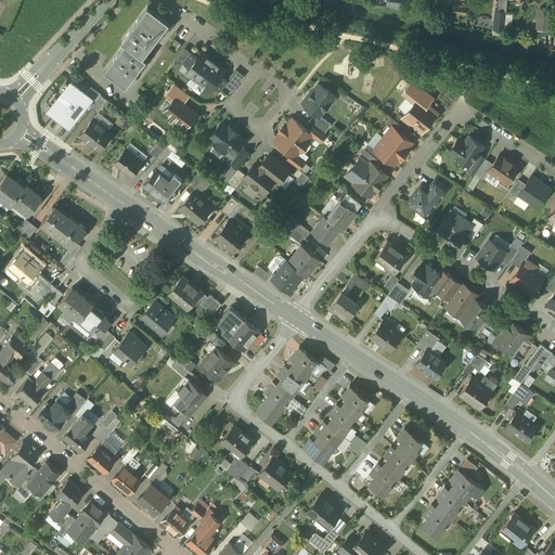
[(466,7),(453,4),(453,13),(466,14),(466,7)]
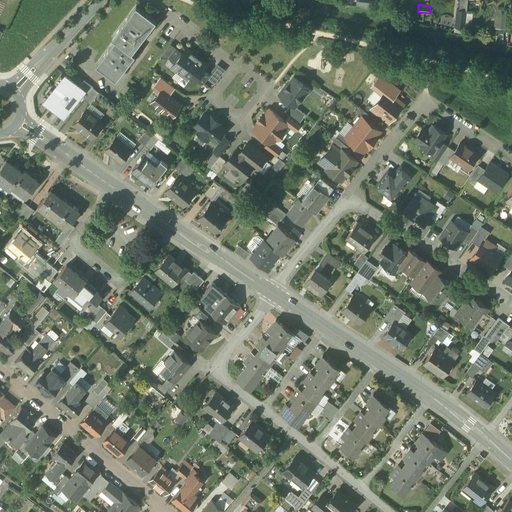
[(137,6),(112,37),(115,40),(132,52),(156,21),(137,6)]
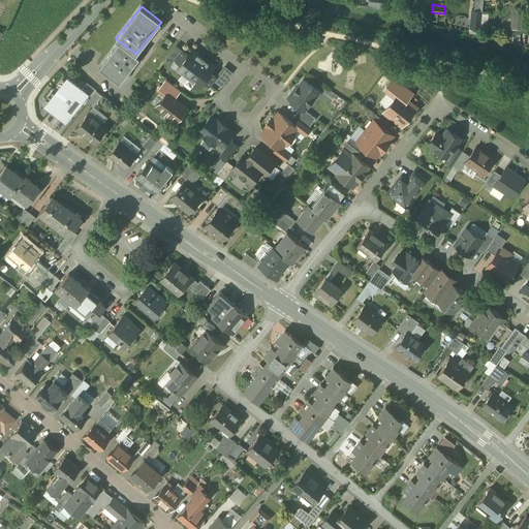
[(475,10),(472,9),(470,28),(480,30),(483,10),(475,10)]
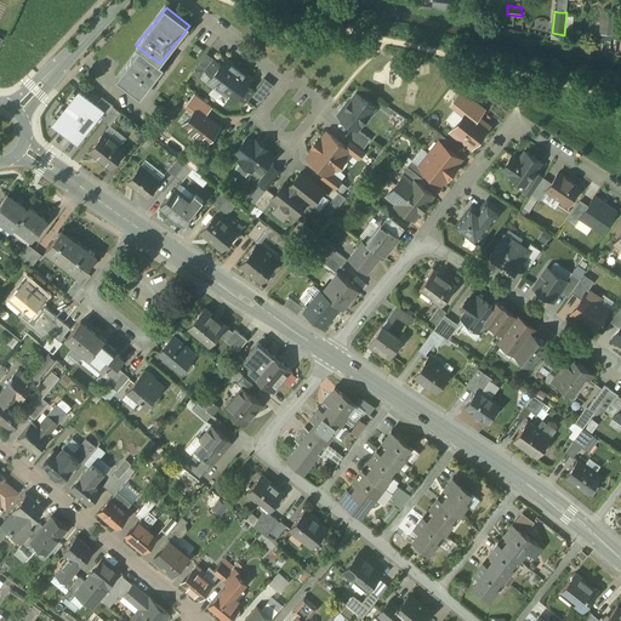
[(575,13),(567,12),(564,35),(573,36),(575,13)]
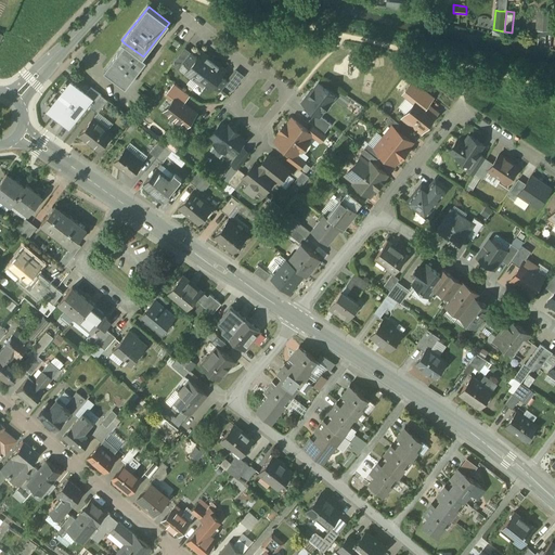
[(125,43),(105,69),(126,86),(146,59),(143,56),(125,43)]
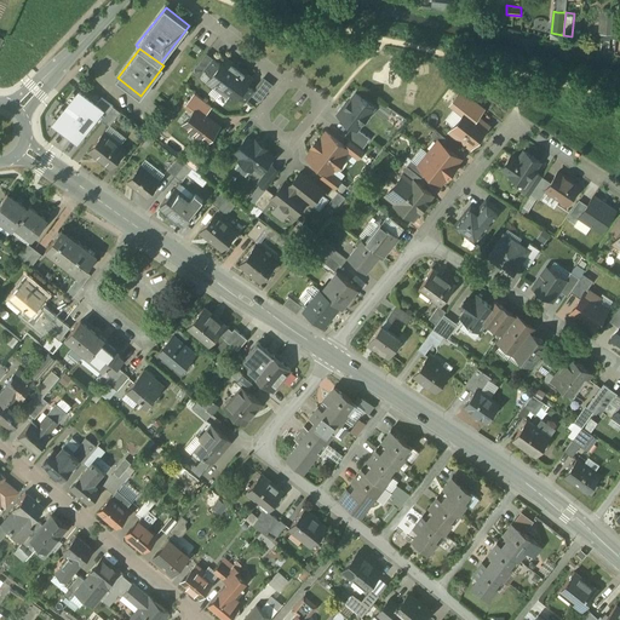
[(207,52),(191,72),(200,78),(206,69),(214,59),(214,58),(207,52)]
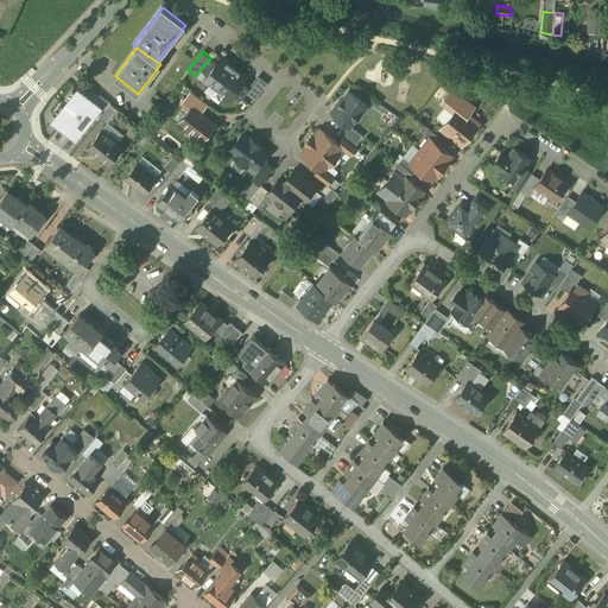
[(216,63),(210,58),(202,68),(209,73),(204,80),(216,89),(234,67),(227,62),(221,57),(216,63)]
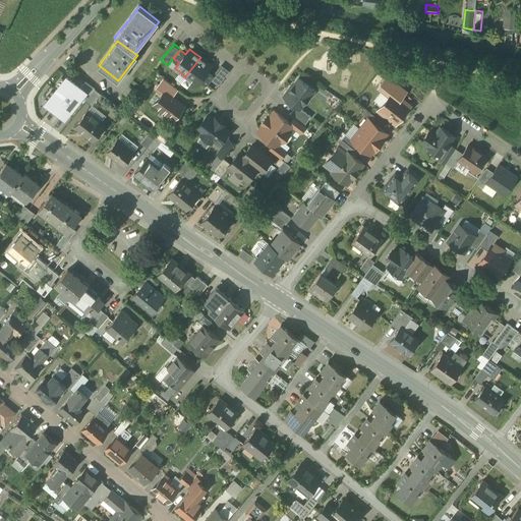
[(200,57),(185,76),(196,84),(200,79),(207,83),(213,75),(208,71),(212,65),(207,61),(207,62),(200,57)]
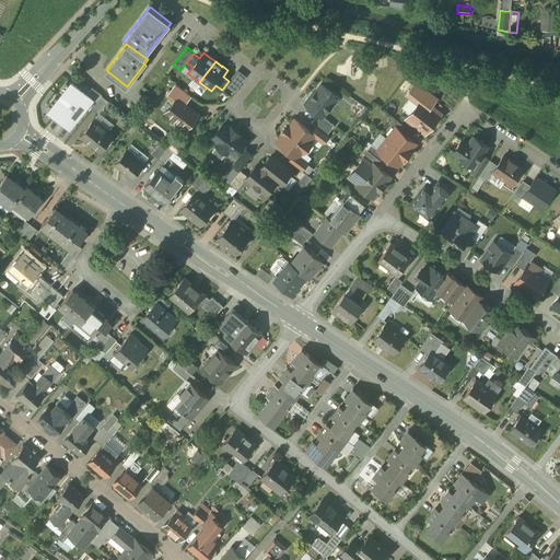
[(238,69),(226,85),(235,92),(247,77),(238,69)]
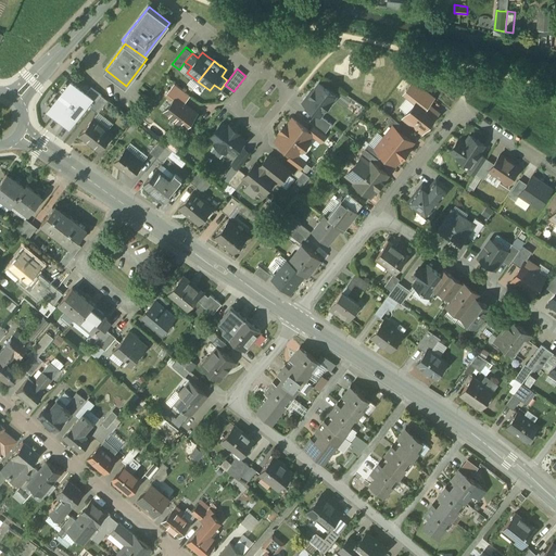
[(71,80),(47,110),(70,128),(93,98),(87,92),(71,80)]
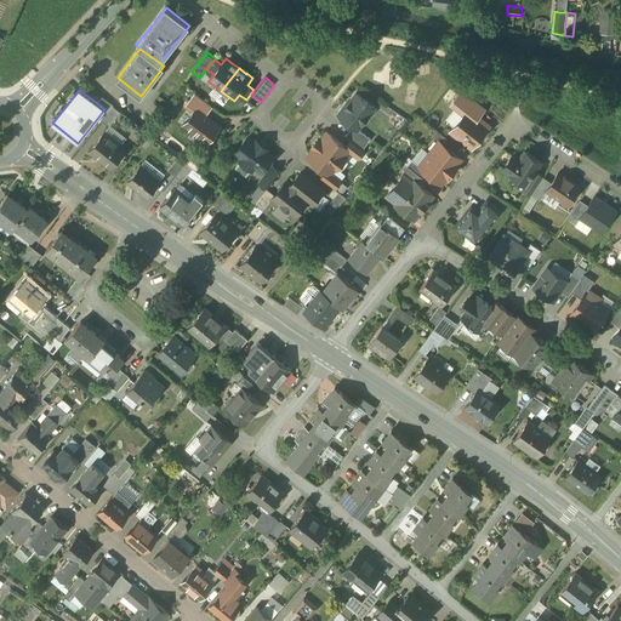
[(486,109),(461,90),(449,104),(462,115),(468,108),(480,117),(485,110),(486,109)]
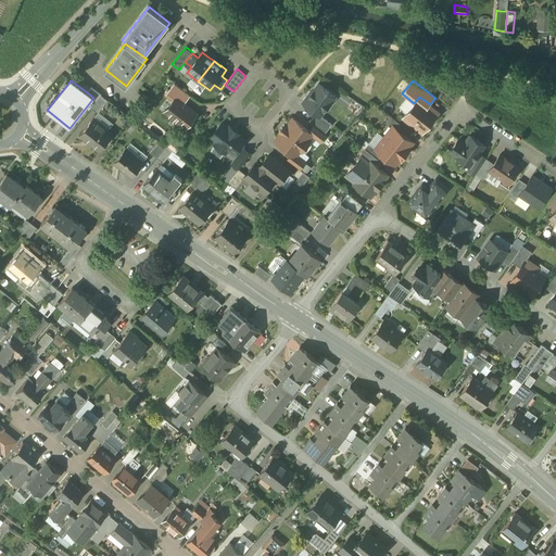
[(190,95),(176,84),(167,95),(174,100),(176,98),(184,103),(190,95)]
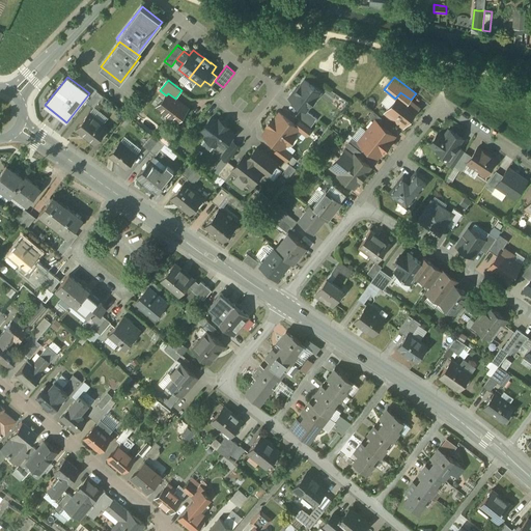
[(320,91),(305,80),(297,90),(296,90),(289,99),(303,108),(306,111),(306,110),(320,91)]
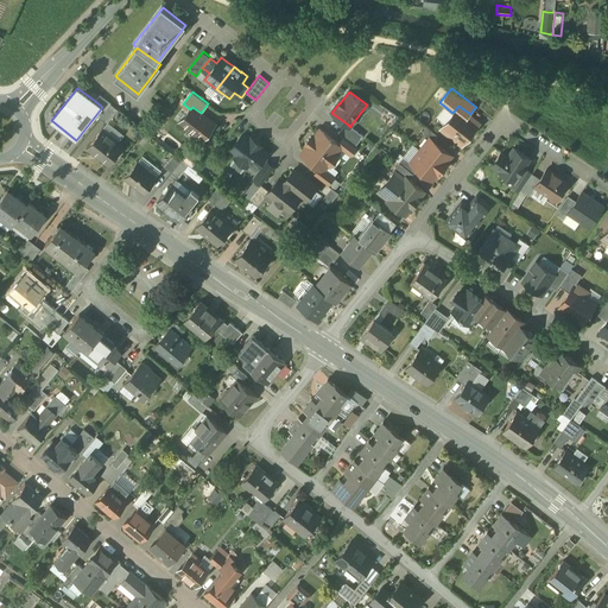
[(106,111),(100,119),(107,124),(118,111),(100,96),(95,101),(102,107),(106,111)]
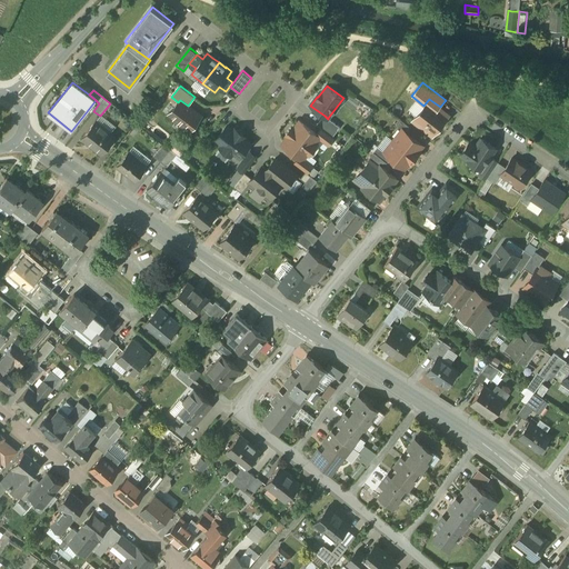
[(423,106),(411,121),(431,138),(450,116),(440,107),(429,99),(423,106)]
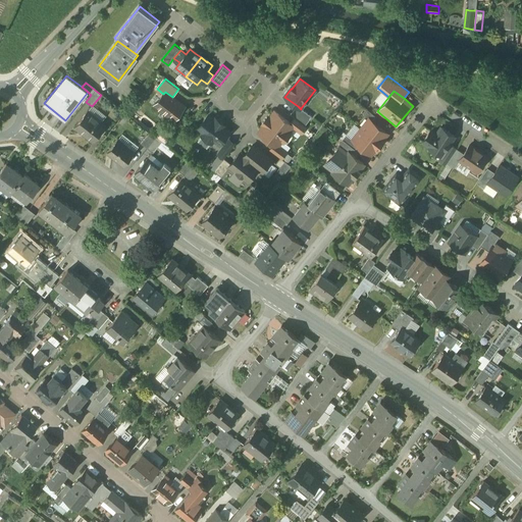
[(172,97),(165,92),(163,94),(155,104),(174,119),(185,106),(172,97)]
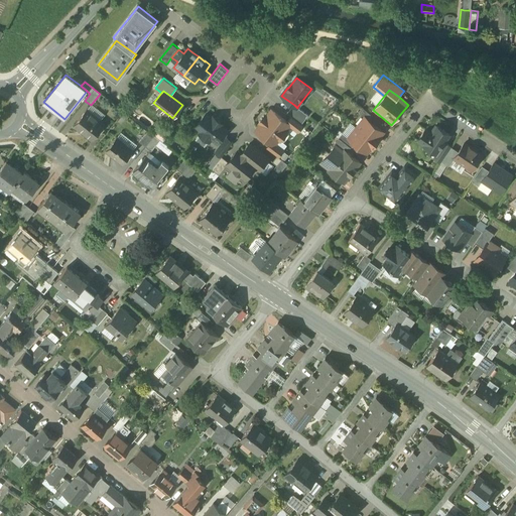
[(297,108),(294,105),(287,113),(292,116),(301,124),(308,115),(297,107),(297,108)]
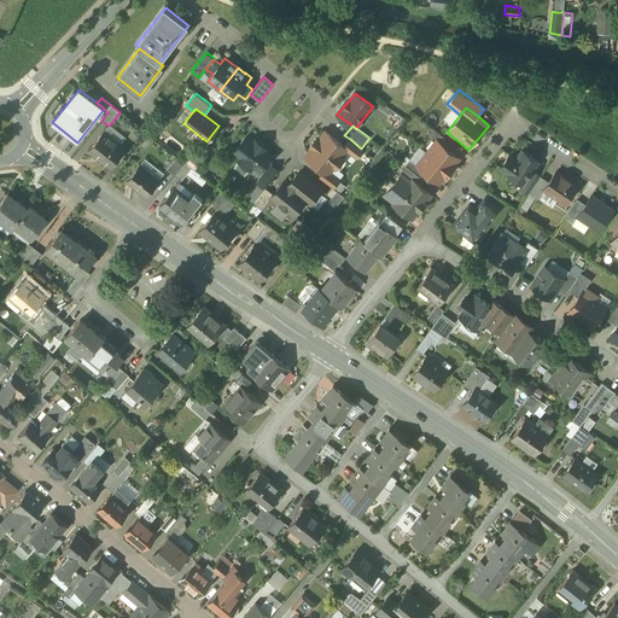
[(126,149),(104,132),(89,150),(101,159),(101,161),(110,168),(126,149)]
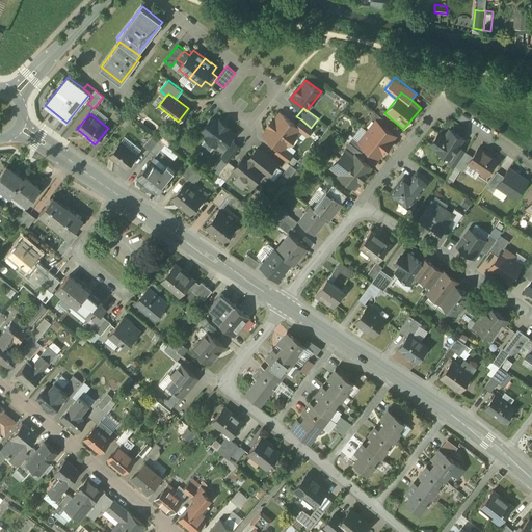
[(296,126),(280,113),(274,121),(273,120),(270,123),(293,140),(296,135),(295,134),(299,129),(299,128),(296,126)]
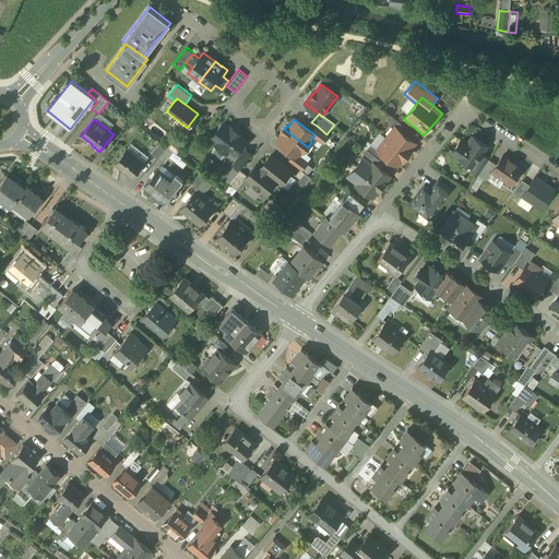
[(407,128),(397,121),(394,126),(395,128),(403,133),(407,128)]
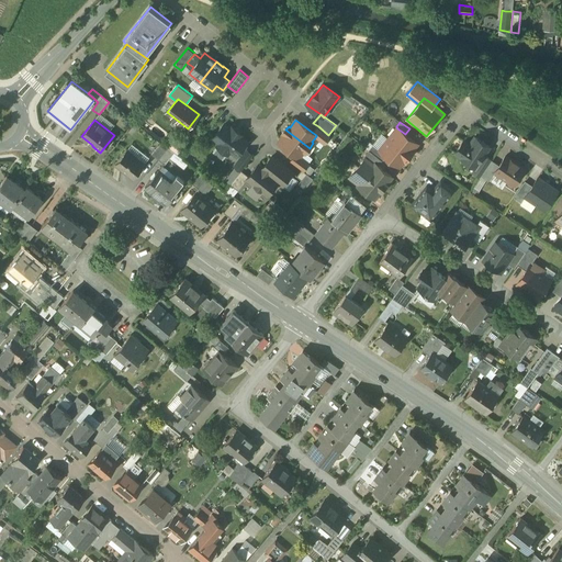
[(231,128),(225,124),(214,138),(221,143),(217,146),(228,154),(231,150),(237,155),(247,142),(242,137),(243,135),(232,127),(231,128)]
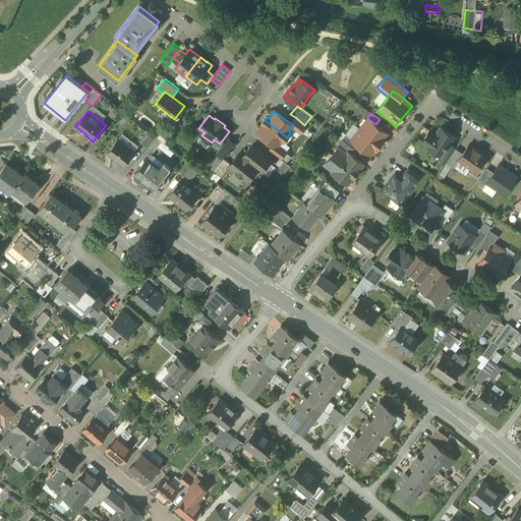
[(304,125),(295,117),(290,123),(293,125),(293,126),(300,133),(306,126),(304,125)]
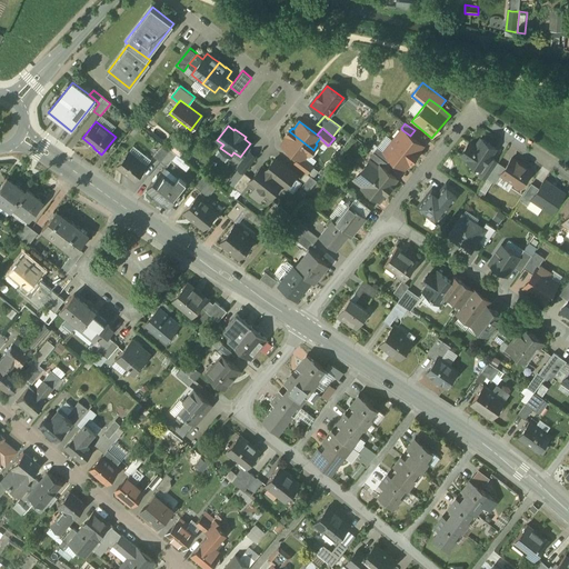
[(410,136),(402,130),(393,141),(415,158),(419,152),(418,151),(422,146),(410,136)]
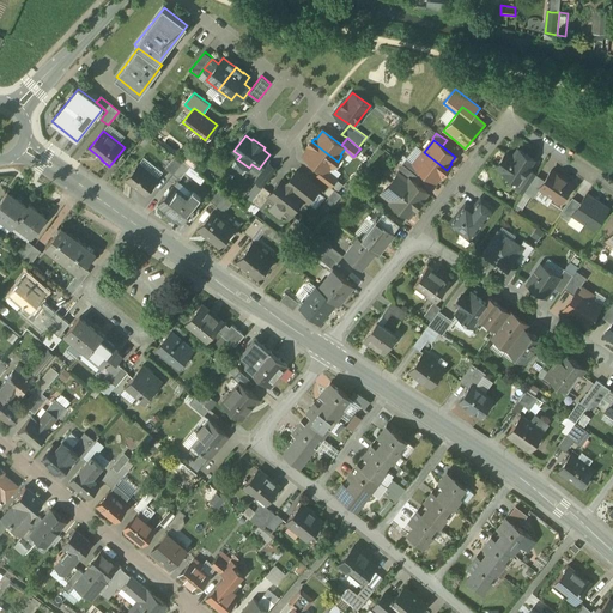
[(338,162),(311,141),(309,145),(310,146),(304,155),(322,170),(327,173),(328,171),(332,165),(333,167),(338,162)]
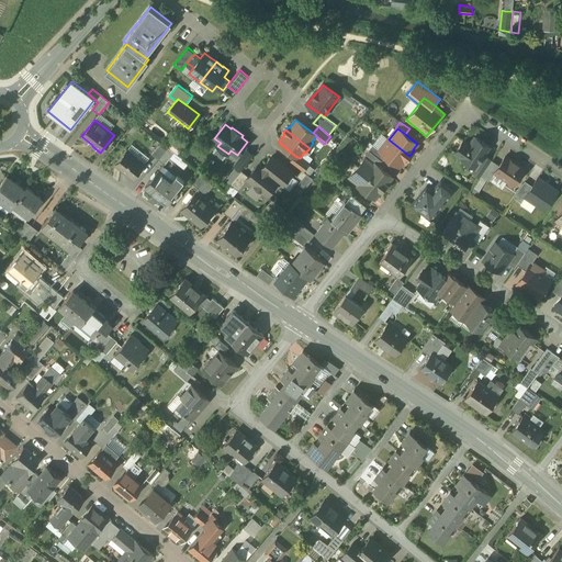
[(490,147),(475,137),(470,145),(464,141),(456,154),(462,157),(461,158),(475,168),(484,155),(490,147)]
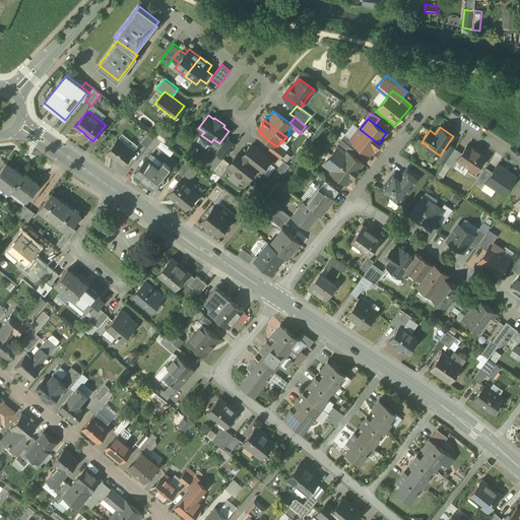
[(379,144),(360,129),(351,139),(370,153),(374,148),(375,149),(379,144)]
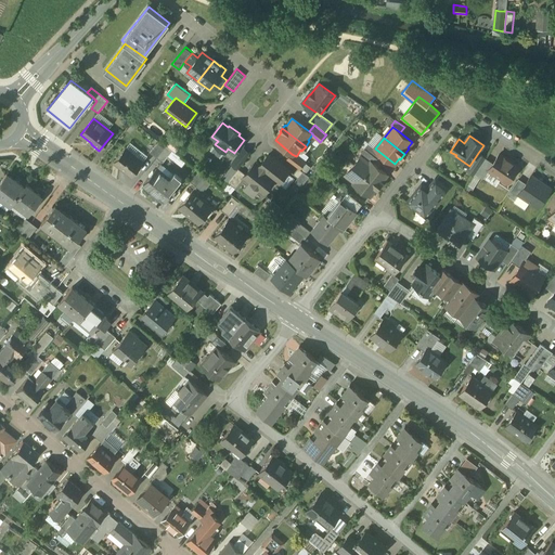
[(159,141),(150,152),(157,158),(167,146),(159,141)]
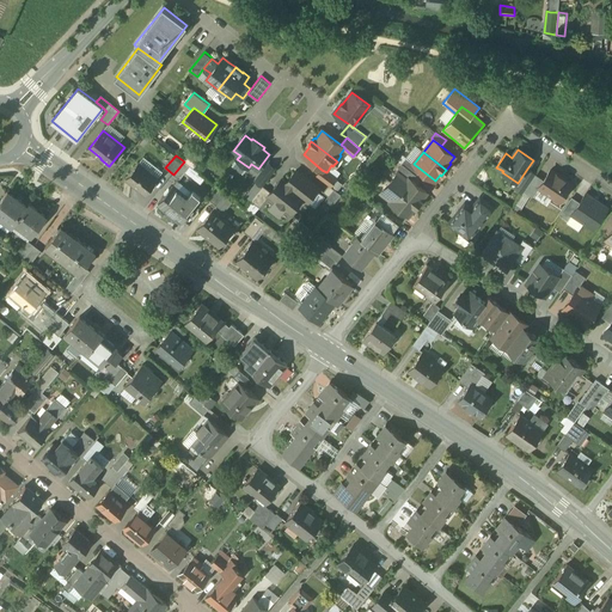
[(184,161),(173,175),(181,179),(187,172),(190,166),(184,161)]
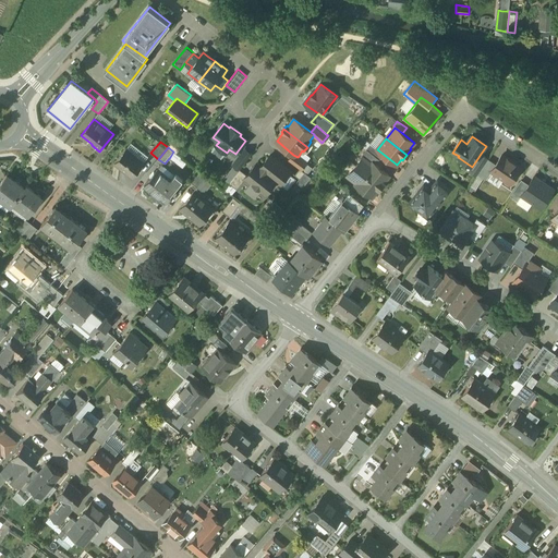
[(377,149),(375,148),(372,153),(379,159),(380,160),(385,155),(377,149)]
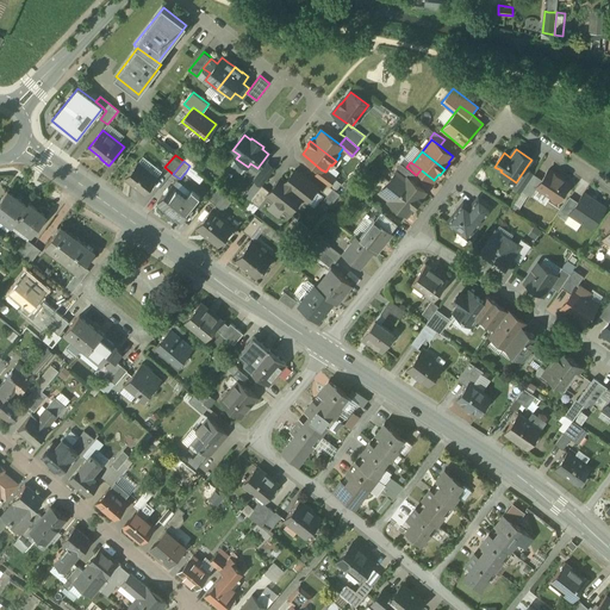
[(157,178),(138,163),(125,179),(144,194),(157,178)]
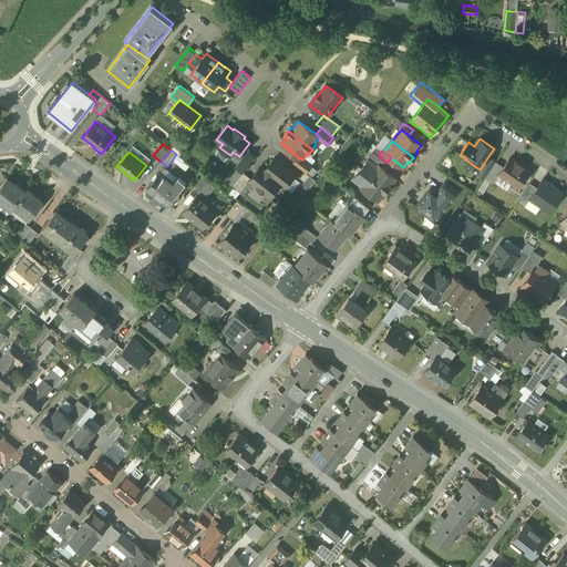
[(249,152),(237,167),(244,173),(244,172),(256,156),(249,152)]
